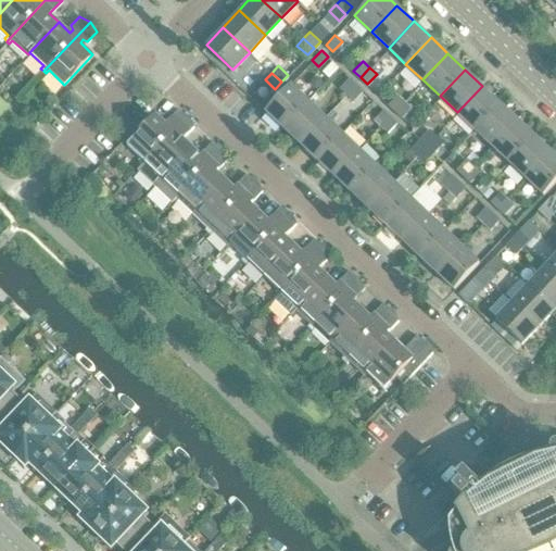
[(346,92),(356,83),(349,76),(339,86),(346,92)]
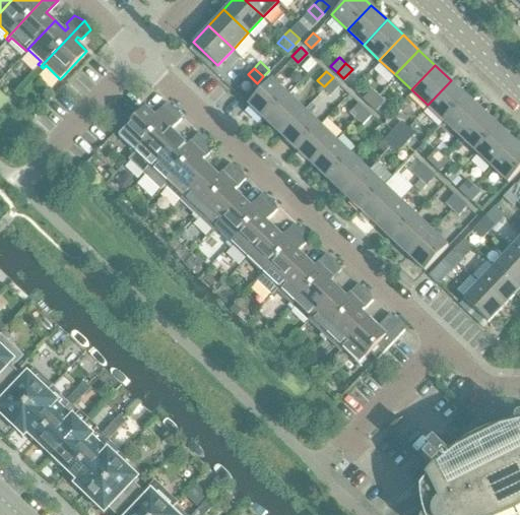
[(264,118),(287,92),(271,77),(248,102),(264,118)]
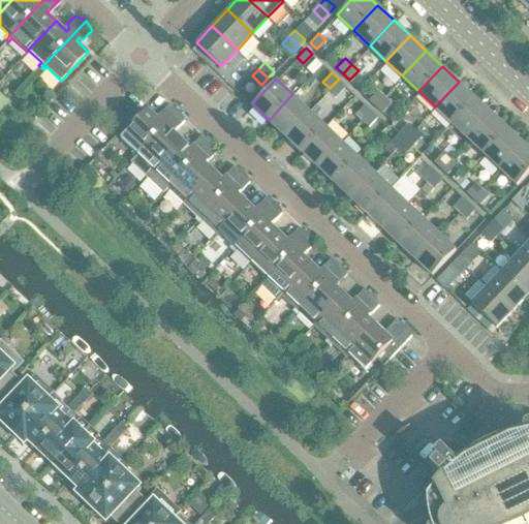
[(345,85),(339,79),(330,88),(336,94),(345,85)]
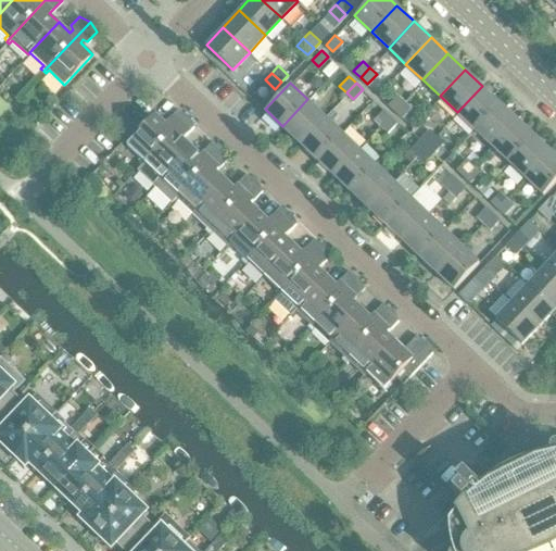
[(498,102),(482,86),(457,112),(474,128),(498,102)]
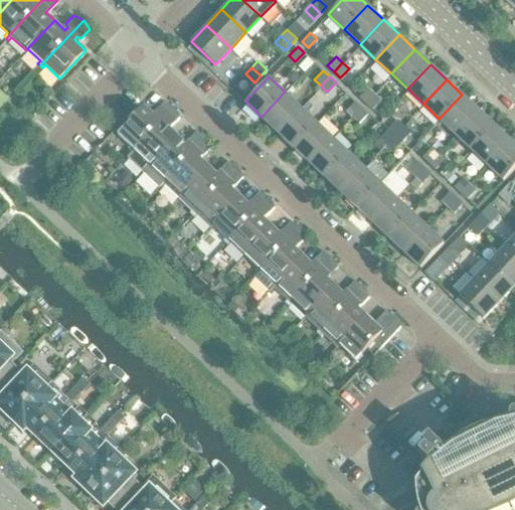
[(365,102),(374,93),(367,87),(359,96),(365,102)]
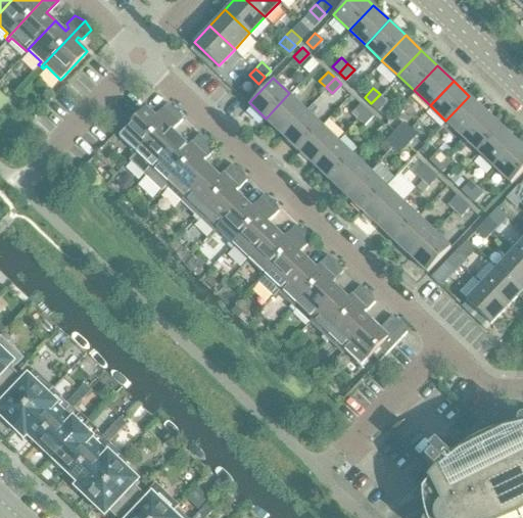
[(305,108),(289,93),(266,119),(282,134),(305,108)]
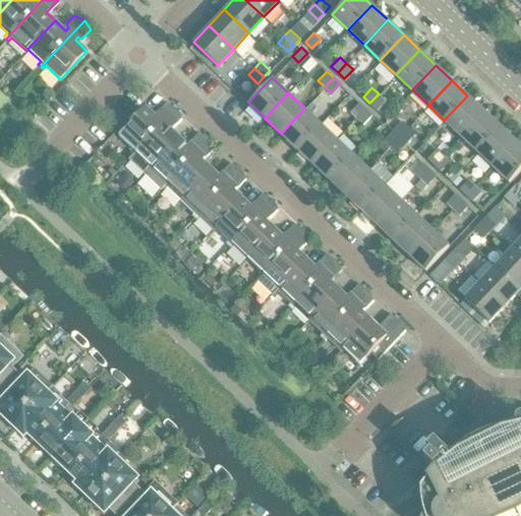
[(379,94),(369,103),(375,109),(385,100),(379,94)]
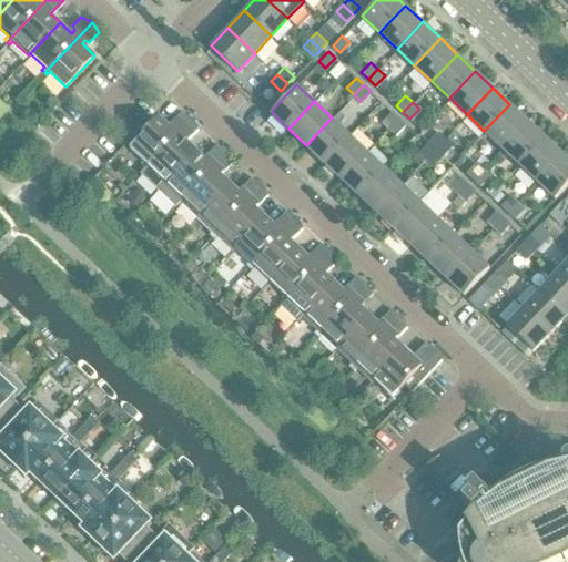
[(509,104),(484,131),(501,147),(527,120),(509,104)]
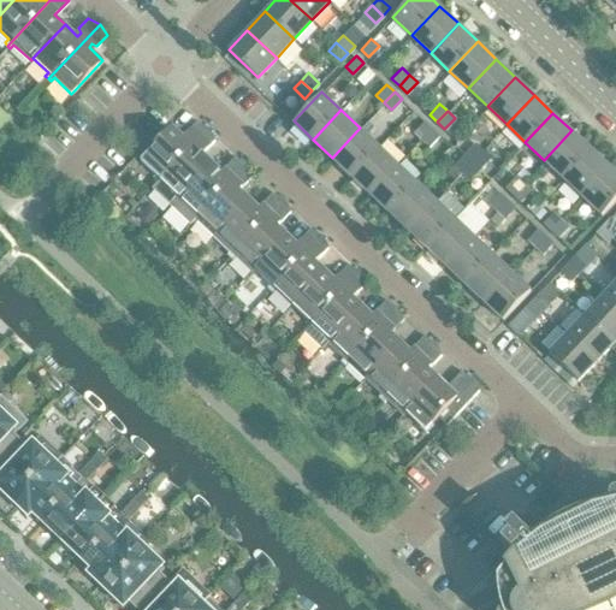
[(421,138),(432,126),(424,119),(414,131),(421,138)]
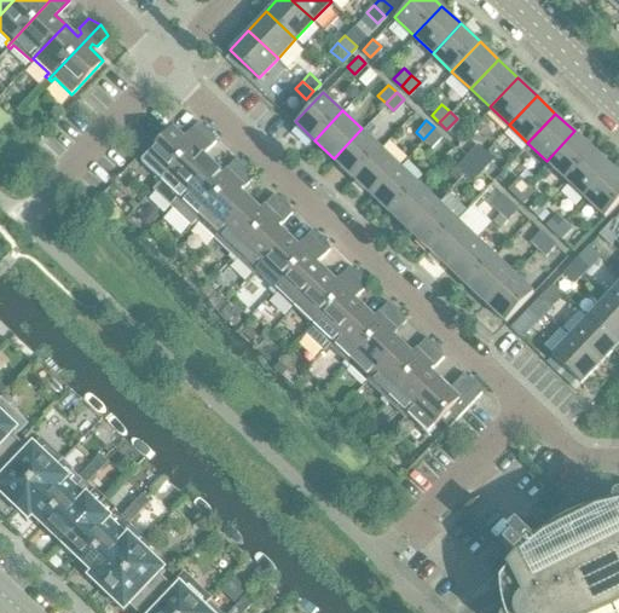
[(161,178),(209,127),(197,121),(187,131),(190,136),(186,139),(173,126),(142,160),(161,178)]
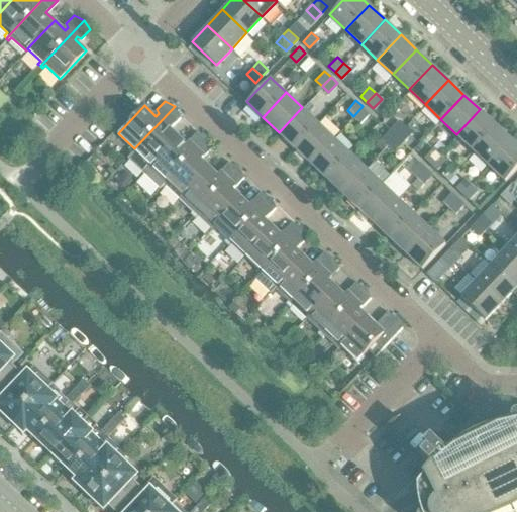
[(175,106),(134,148),(127,157),(141,170),(143,171),(177,136),(166,125),(168,122),(172,124),(181,115),(175,106)]
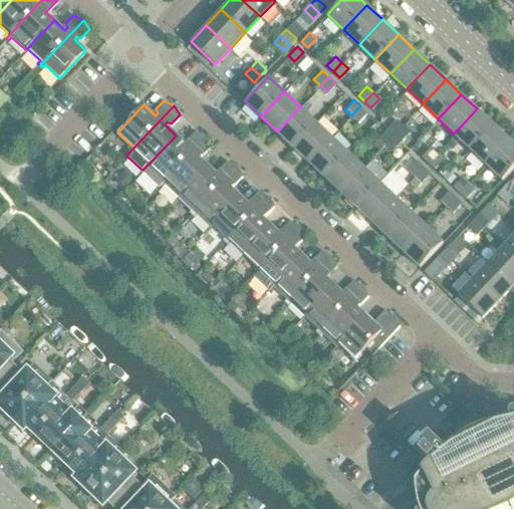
[(360,105),(351,115),(357,121),(366,111),(360,105)]
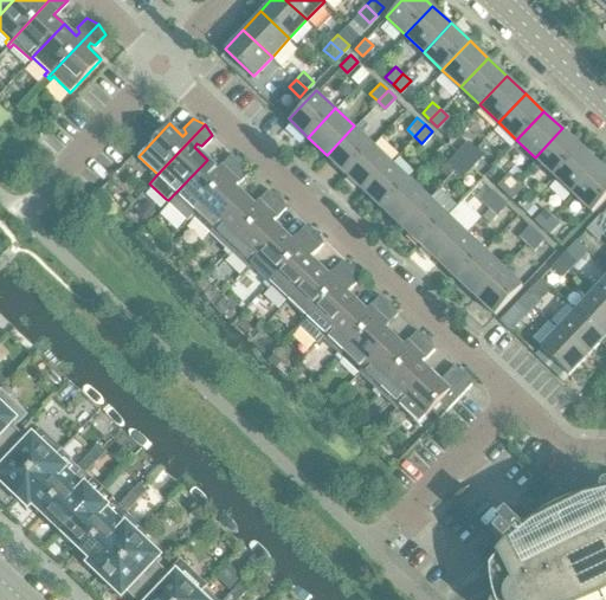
[(354,126),(327,155),(345,172),(372,143),(354,126)]
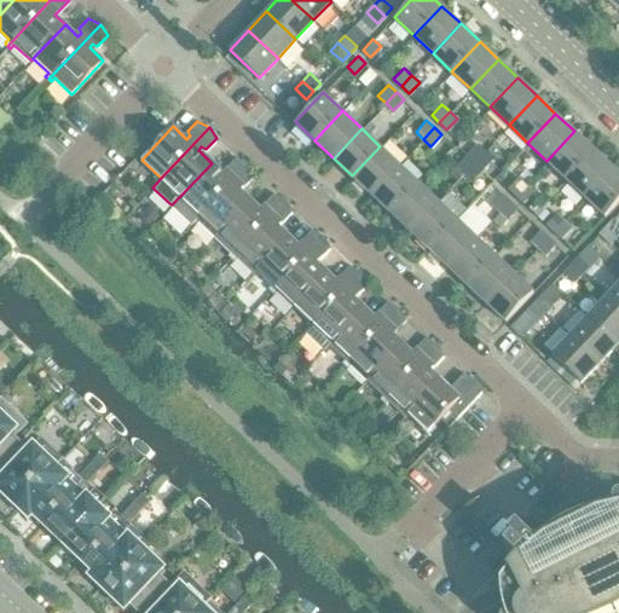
[(574,131),(547,161),(566,179),(594,149),(574,131)]
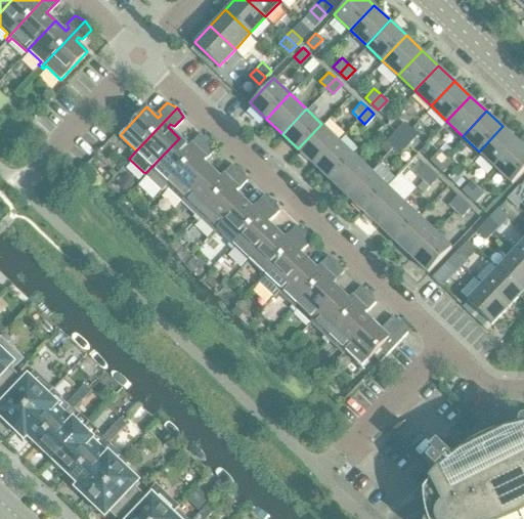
[(403,134),(412,124),(406,118),(397,128),(403,134)]
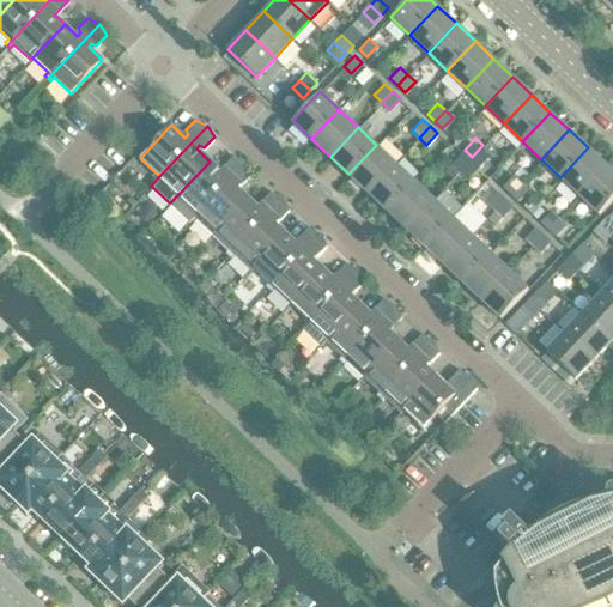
[(376,145),(349,174),(368,192),(395,163),(376,145)]
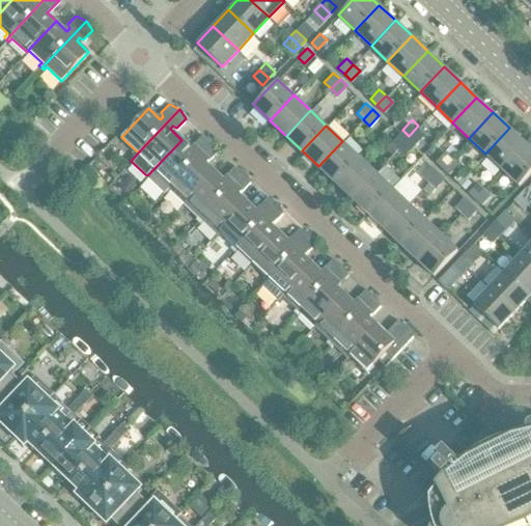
[(425,132),(418,126),(409,136),(416,142),(425,132)]
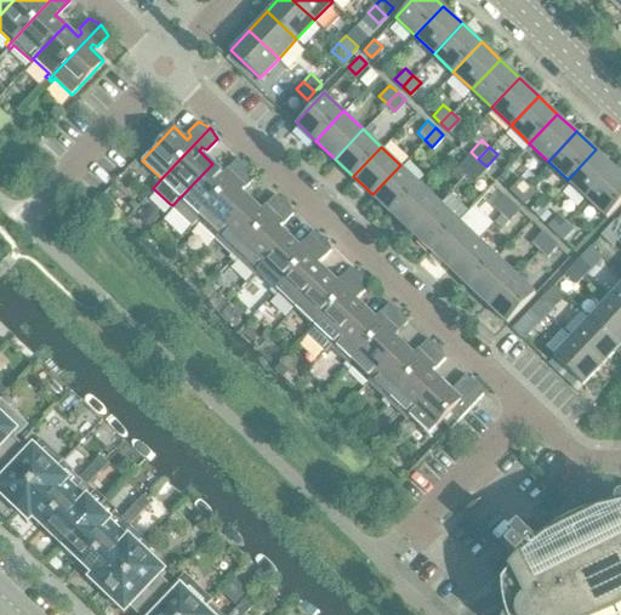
[(615,168),(596,149),(568,180),(586,197),(615,168)]
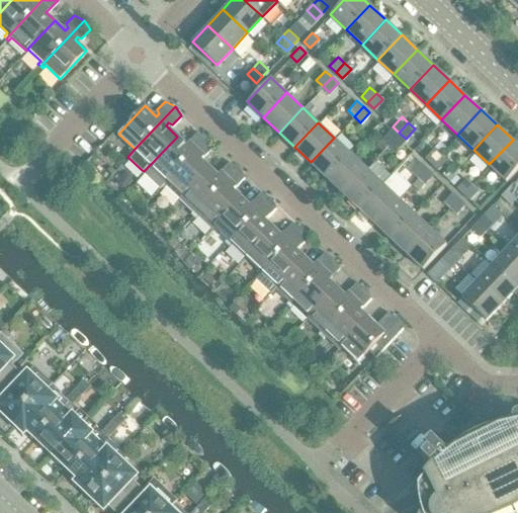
[(399,133),(393,126),(383,136),(391,142),(399,133)]
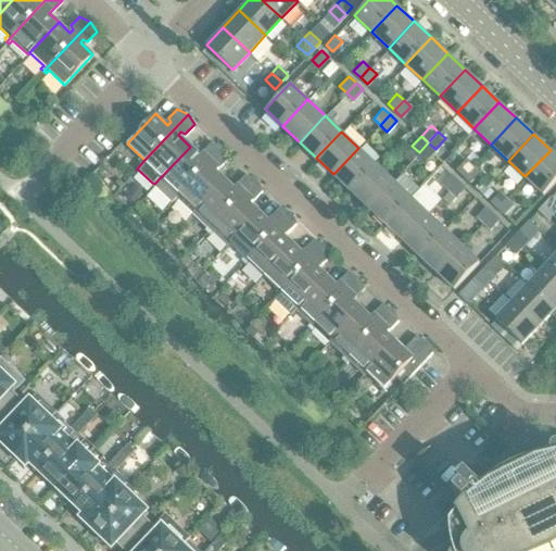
[(190,147),(154,184),(172,200),(176,195),(222,147),(211,141),(199,154),(190,147)]
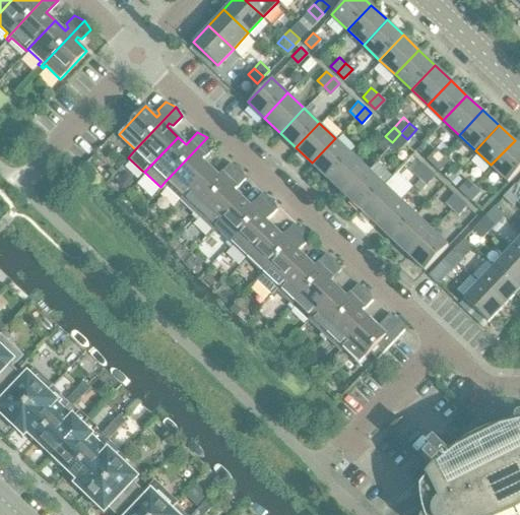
[(400,133),(392,142),(398,148),(407,139),(400,133)]
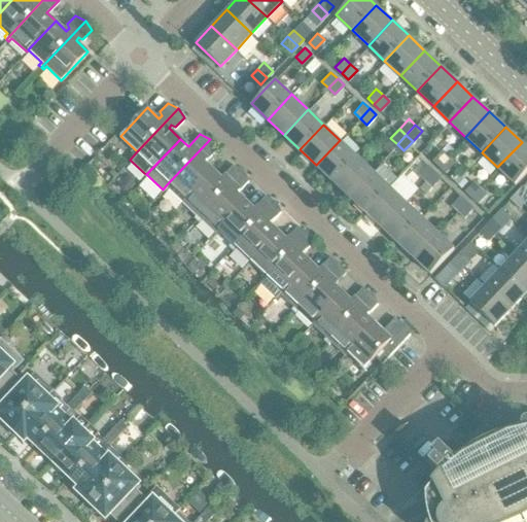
[(216,148),(210,139),(167,184),(183,200),(212,169),(204,162),(216,148)]
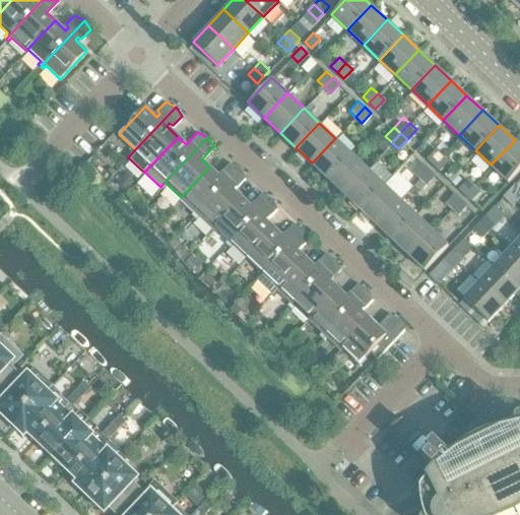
[(335,138),(312,163),(328,178),(351,153),(335,138)]
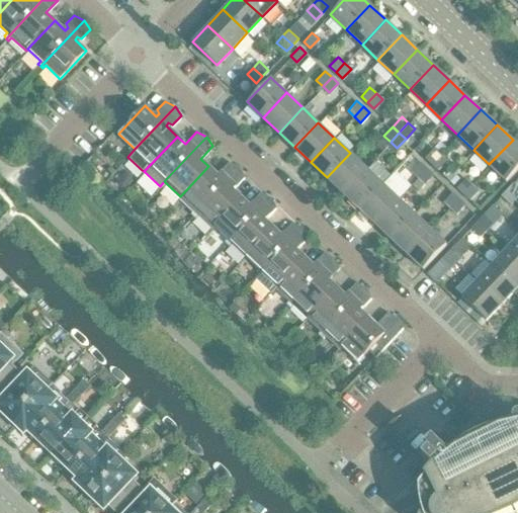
[(517,166),(517,145),(513,140),(489,164),(506,180),(517,166)]
